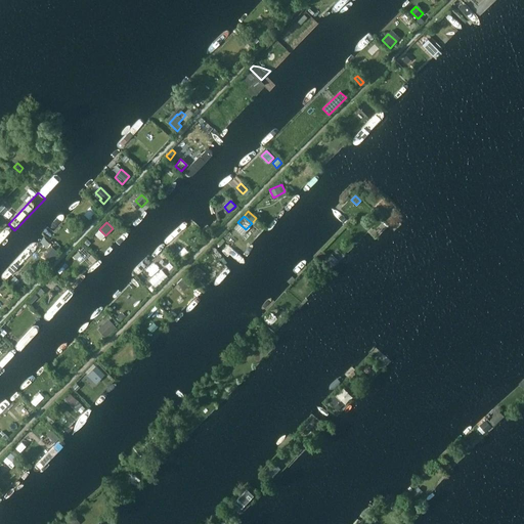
[(7,224),(0,231),(0,246),(14,231),(7,224)]
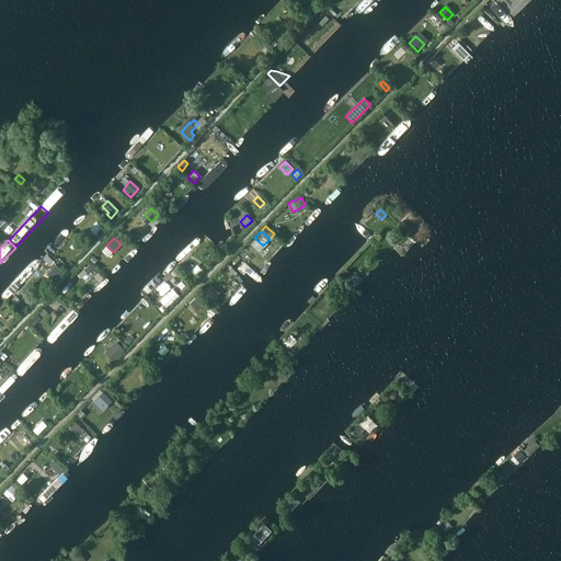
[(141,289),(147,295),(175,266),(169,261),(141,289)]
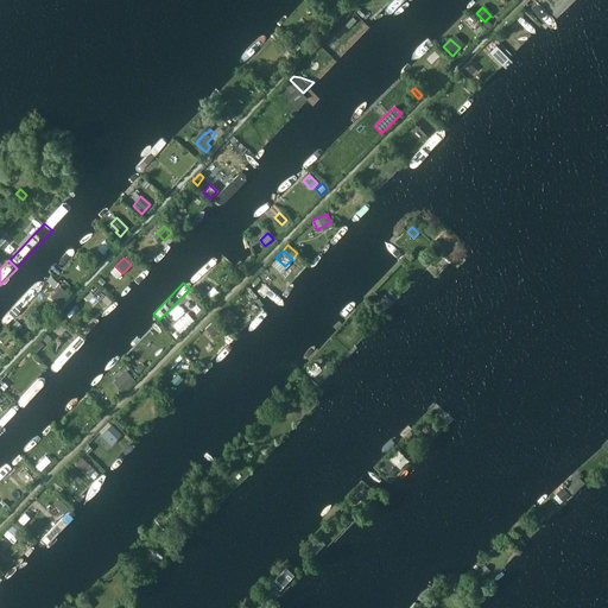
[(61,286),(51,297),(58,304),(68,293),(61,286)]
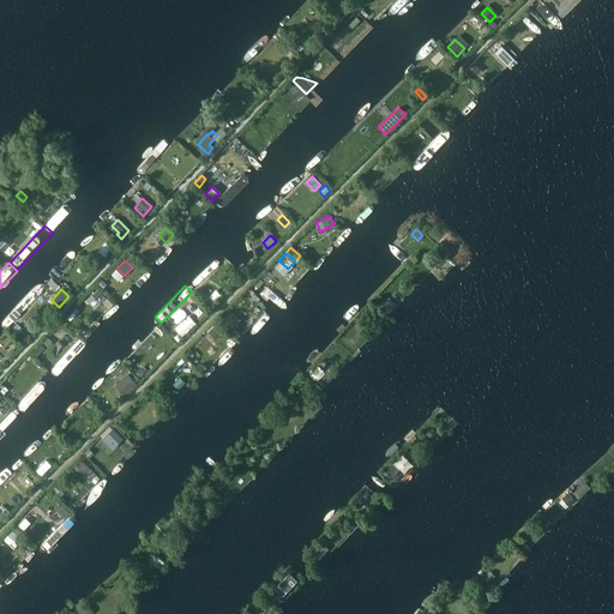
[(387,299),(381,306),(387,312),(395,306),(387,299)]
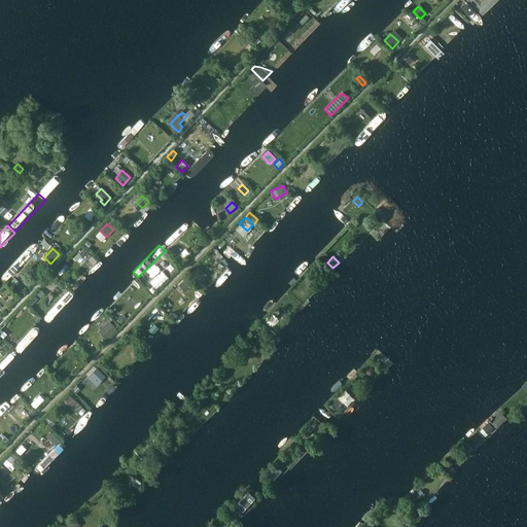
[(195,278),(192,281),(199,284),(206,274),(199,270),(192,278),(195,278)]
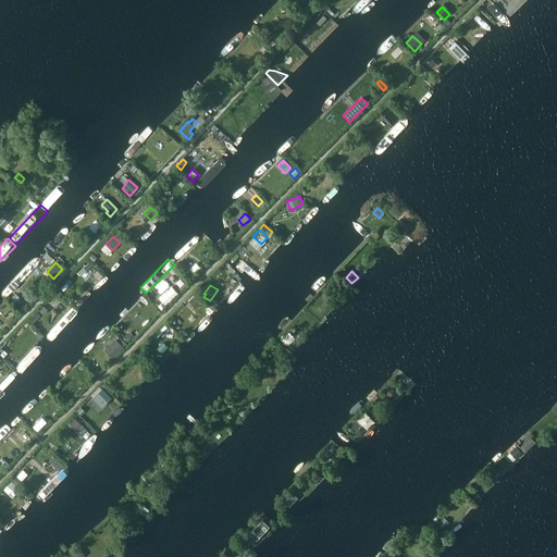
[(198,293),(194,296),(203,306),(207,302),(198,293)]
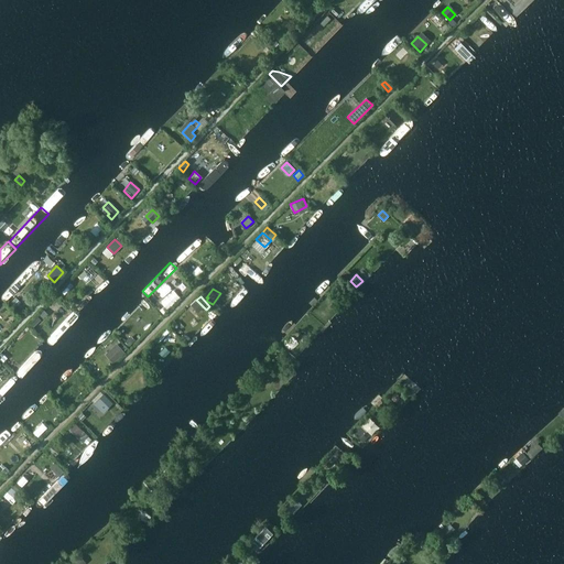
[(15,297),(11,303),(17,307),(21,303),(15,297)]
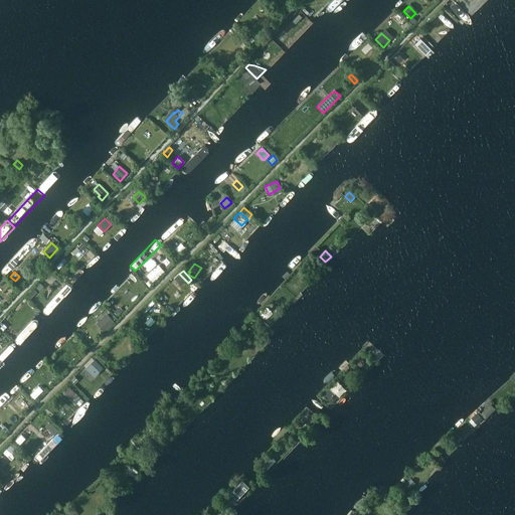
[(34,290),(26,298),(29,300),(37,292),(34,290)]
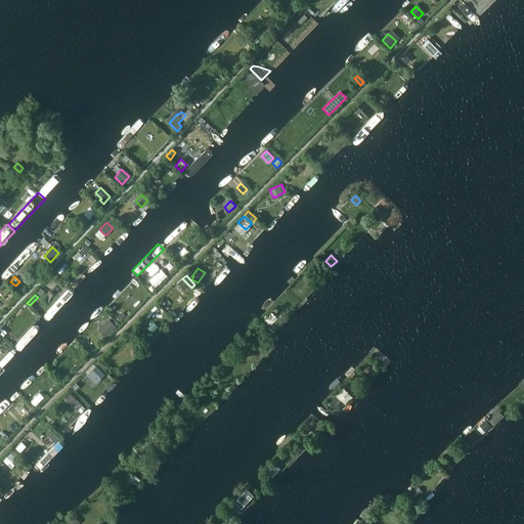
[(108,321),(99,330),(105,336),(115,328),(108,321)]
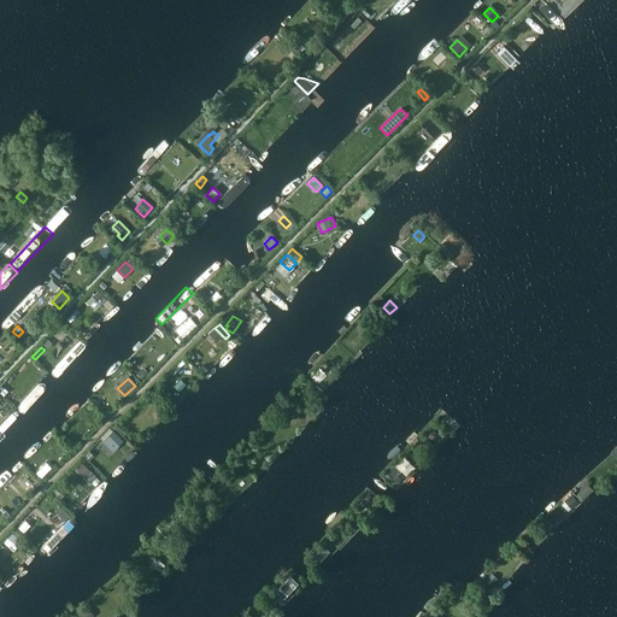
[(113,432),(103,441),(110,448),(121,439),(113,432)]
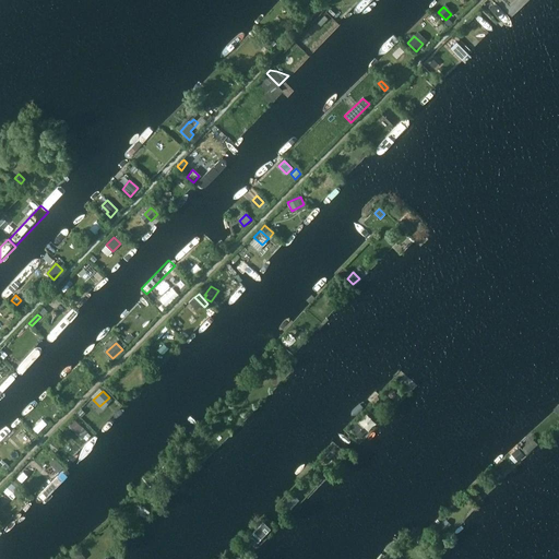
[(74,419),(68,426),(81,438),(86,431),(74,419)]
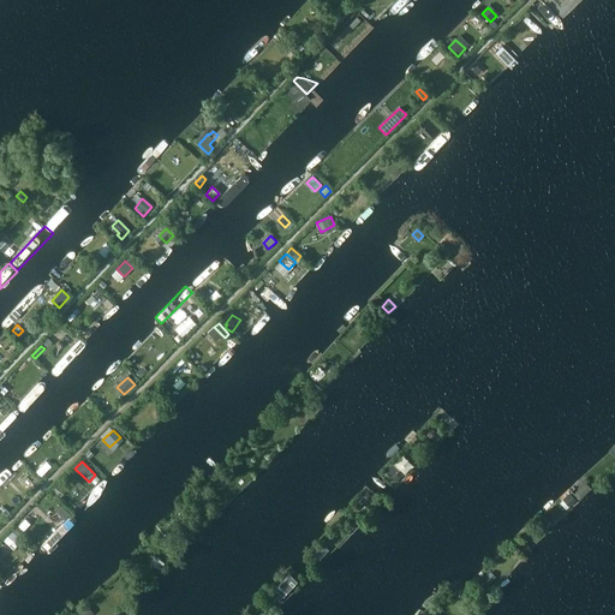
[(392,463),(383,470),(395,482),(400,476),(393,469),(395,466),(392,463)]
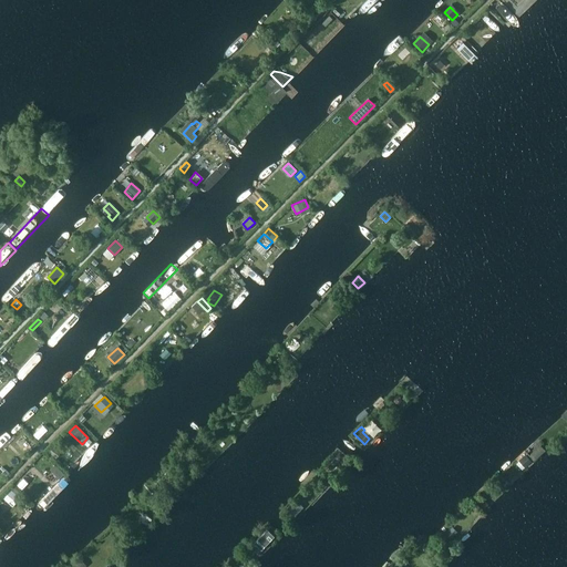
[(52,446),(48,452),(53,456),(58,451),(52,446)]
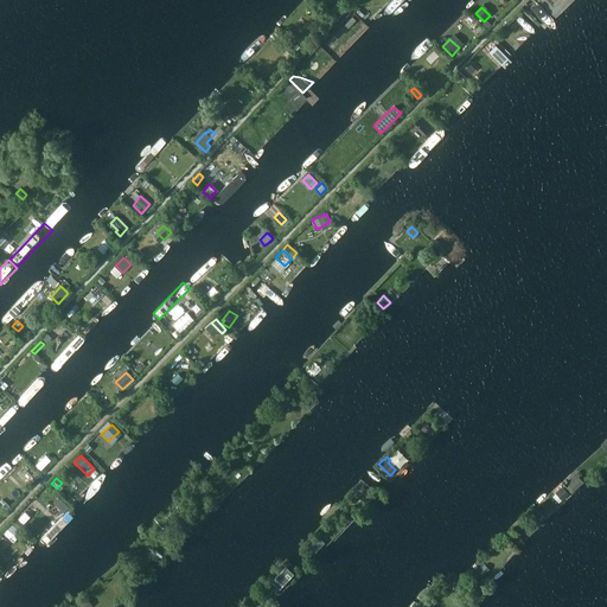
[(568,486),(566,487),(572,493),(581,485),(575,479),(568,486)]
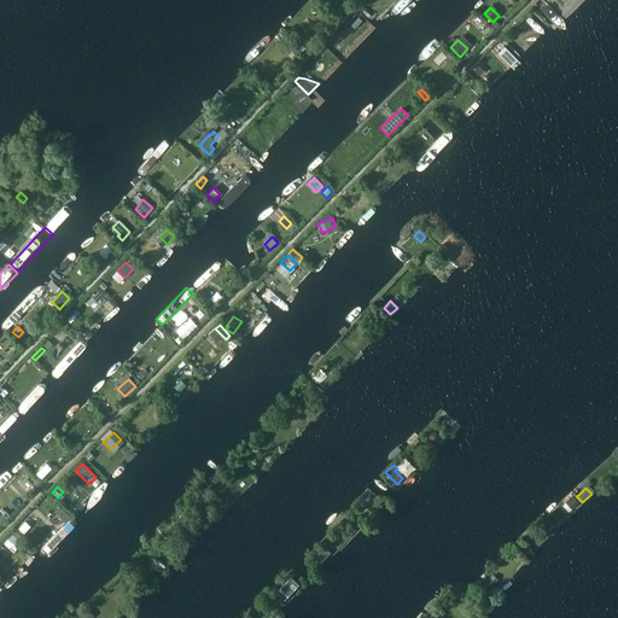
[(572,496),(567,501),(573,507),(578,502),(572,496)]
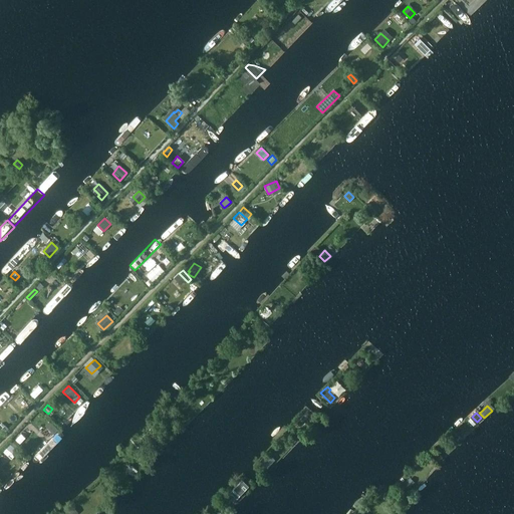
[(49,422),(45,426),(51,432),(55,428),(49,422)]
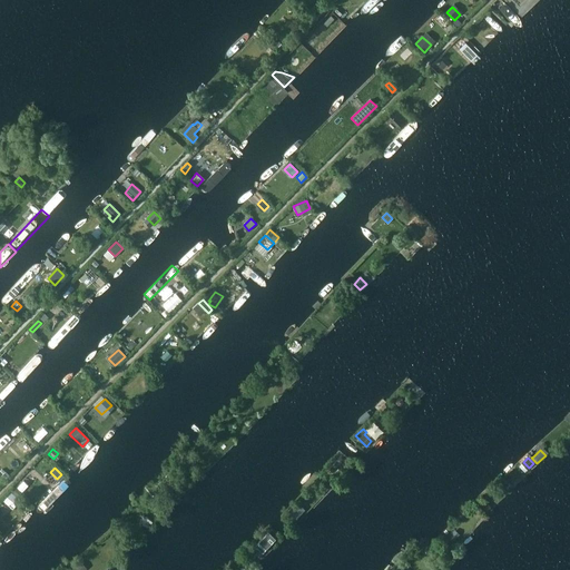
[(11,492),(3,501),(10,507),(18,499),(11,492)]
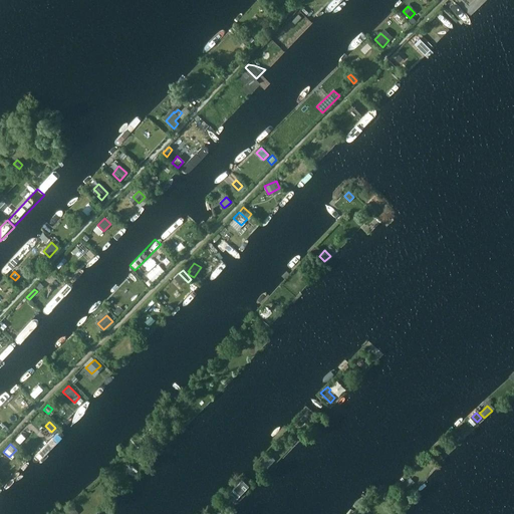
[(435,450),(431,455),(438,462),(440,459),(441,455),(435,450)]
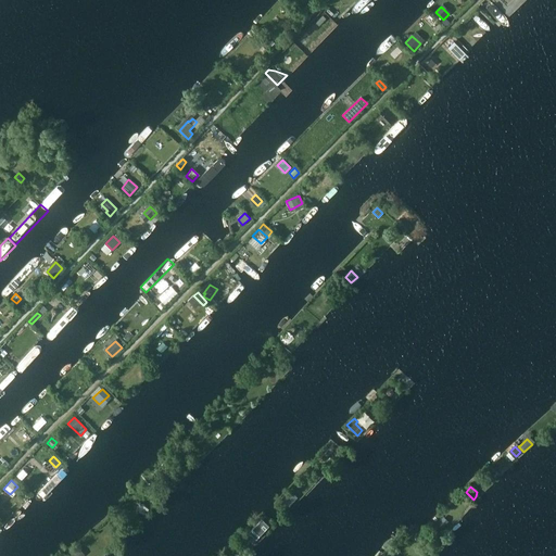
[(291,492),(281,503),(287,508),(297,497),(291,492)]
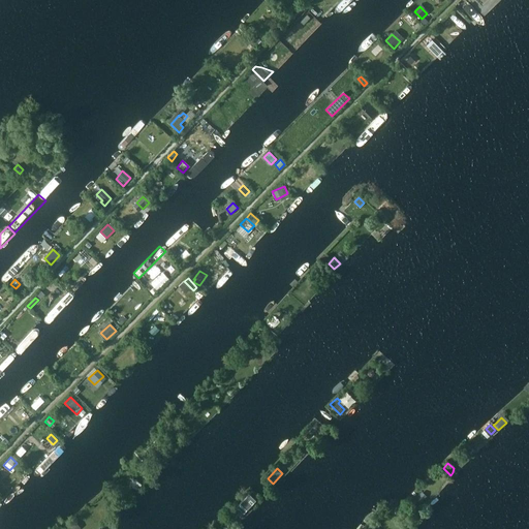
[(249,494),(237,506),(244,512),(255,500),(249,494)]
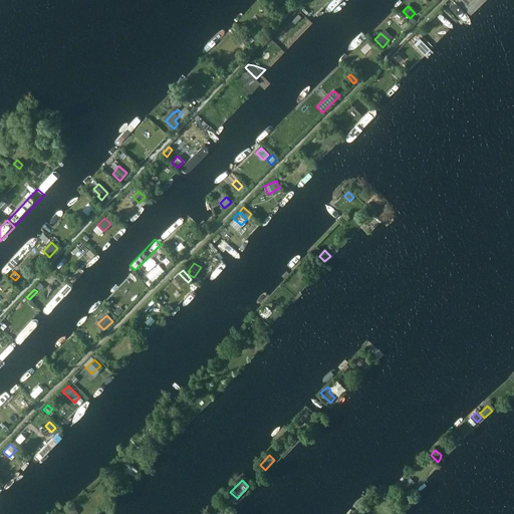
[(407,481),(400,489),(404,493),(412,485),(407,481)]
